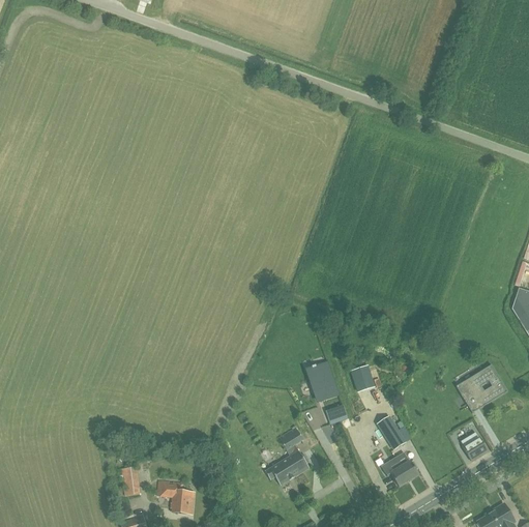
[(510,306),(528,335),(528,290),(518,287),(510,306)]
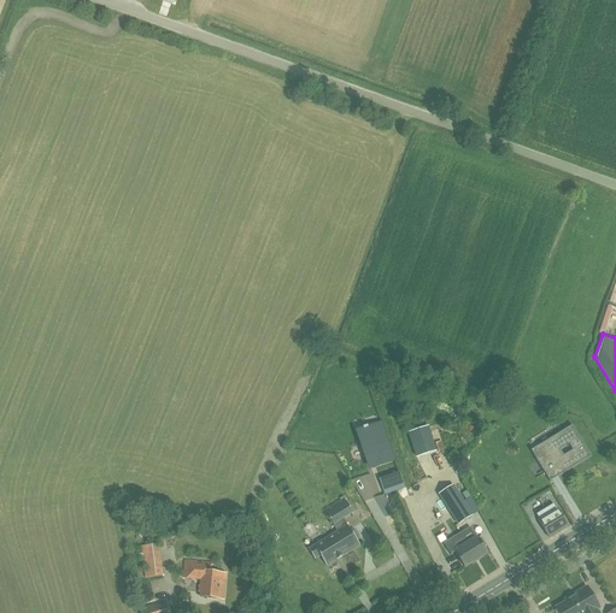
[(356,428),(369,465),(393,457),(380,419),(356,428)]
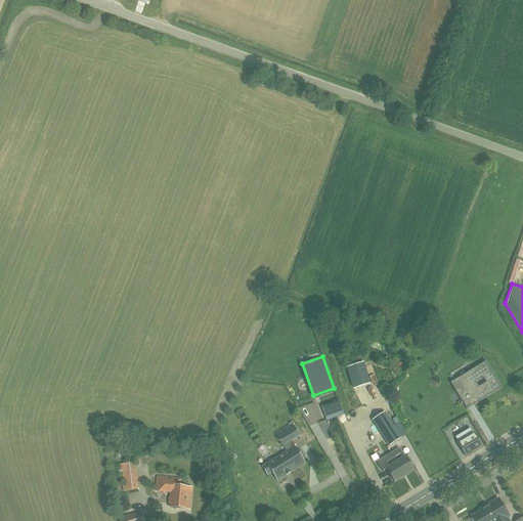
[(485,358),(482,360),(483,362),(460,376),(474,399),(496,385),(497,387),(500,385),(485,358)]
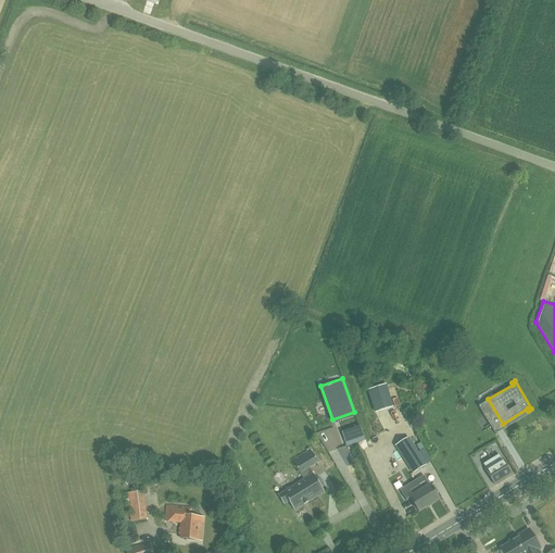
[(385,382),(367,388),(375,410),(391,404),(385,382)]
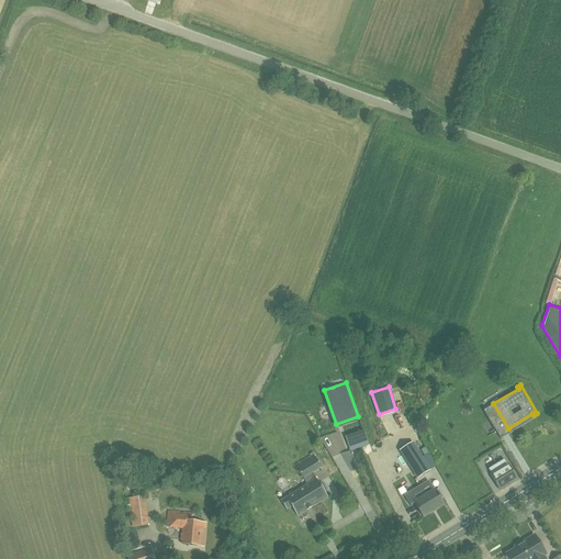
[(368,442),(362,427),(346,433),(350,448),(368,442)]
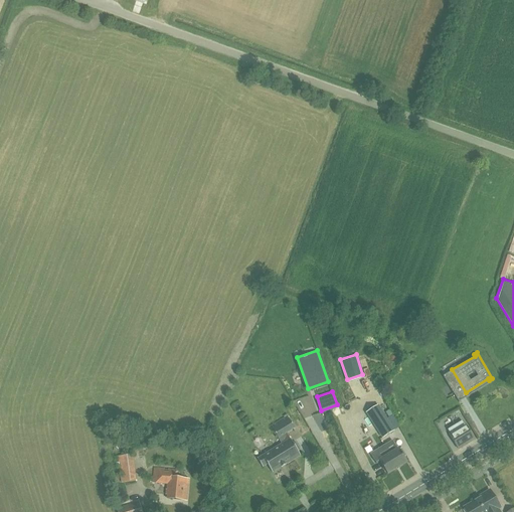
[(393,429),(376,402),(365,409),(382,436),(393,429)]
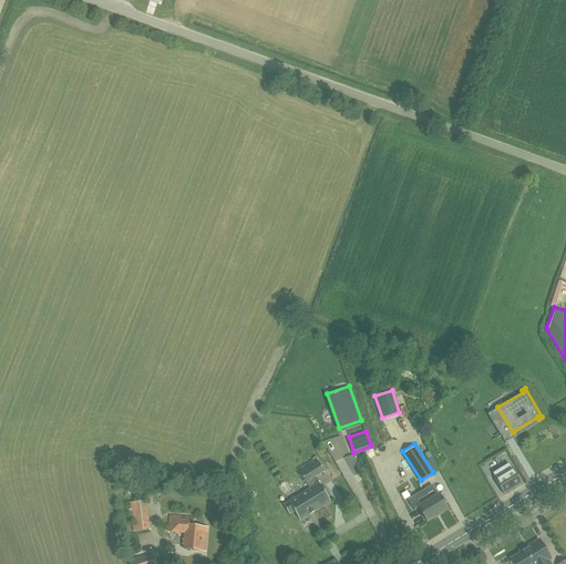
[(314,508),(329,498),(327,493),(329,492),(323,483),(321,485),(315,473),(323,469),(315,455),(297,467),(309,485),(283,502),(288,511),(294,509),(299,518),(308,511),(309,512),(314,509),(314,508)]
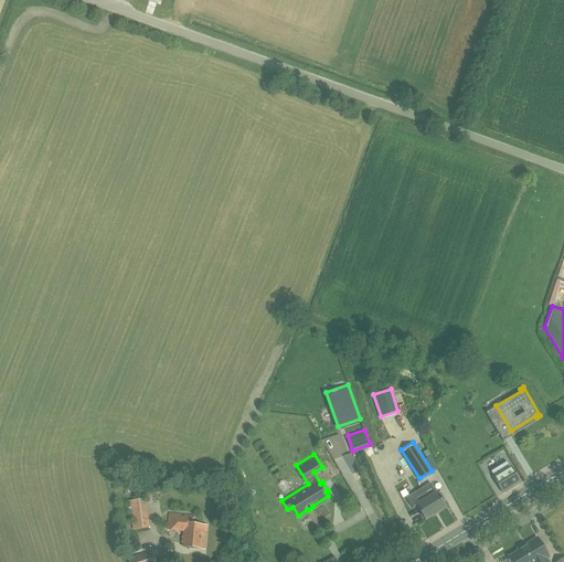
[(490,468),(493,474),(493,475),(502,489),(519,478),(510,464),(509,465),(506,459),(490,468)]
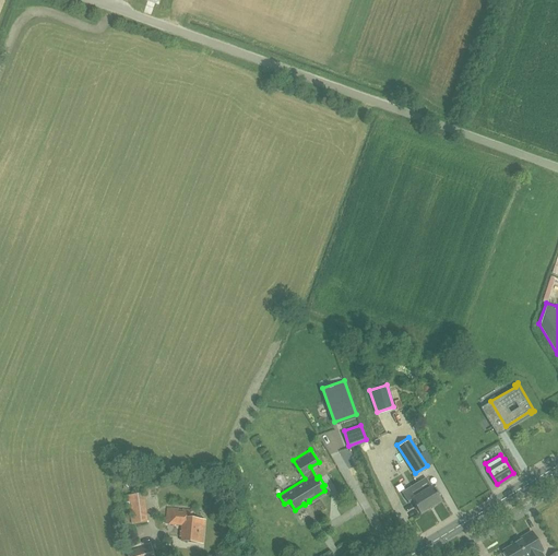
[(425,475),(419,478),(403,488),(401,489),(407,500),(412,498),(419,511),(440,499),(432,485),(431,486),(425,475)]
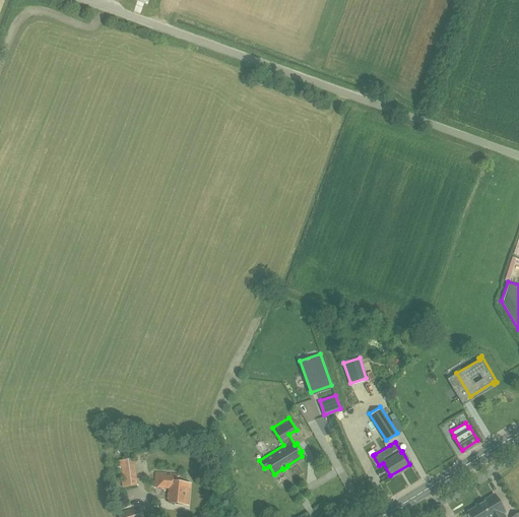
[(118,458),(120,474),(121,485),(136,481),(133,456),(118,458)]
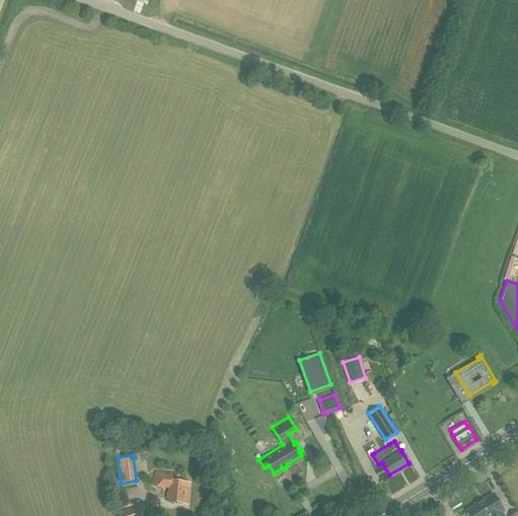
[(187,502),(189,481),(176,480),(176,471),(155,469),(154,484),(168,485),(167,496),(168,496),(168,500),(187,502)]
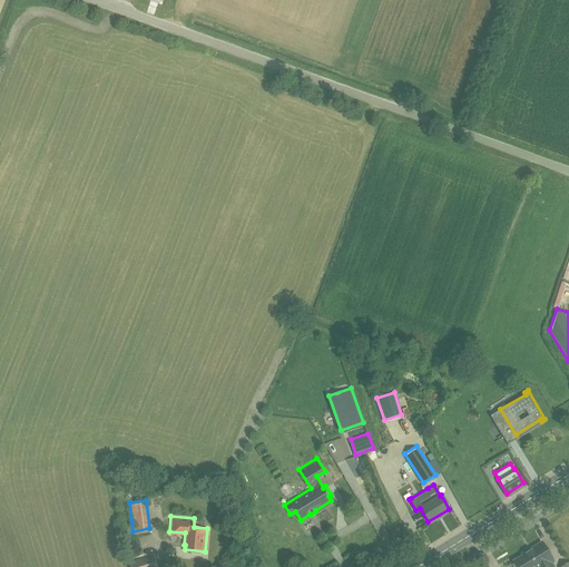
[(531,548),(527,550),(537,566),(536,566),(535,566),(556,566),(551,559),(552,559),(541,539),(530,546),(531,548)]
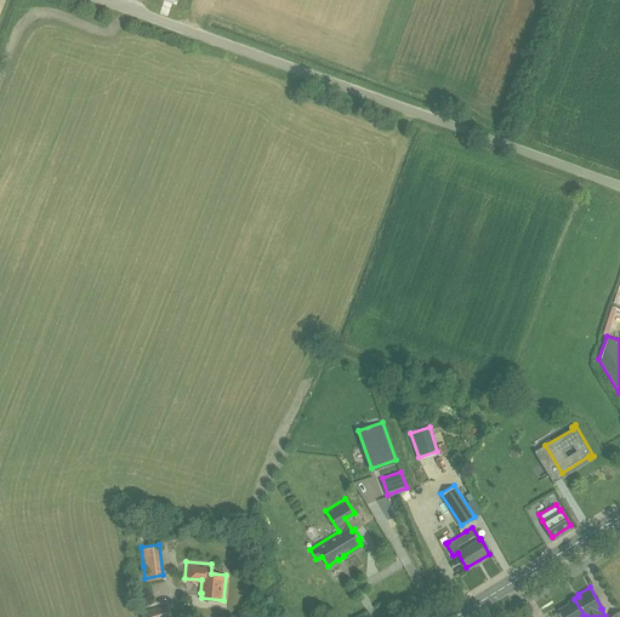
[(574,599),(558,609),(563,616),(582,616),(584,616),(585,616),(574,599)]
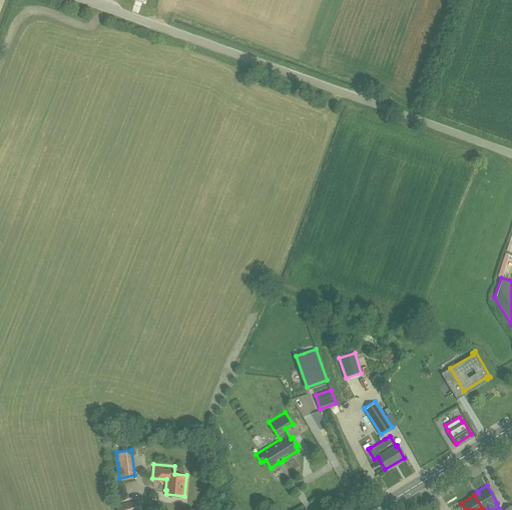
[(117,509),(140,509),(137,497),(116,503),(117,509)]
